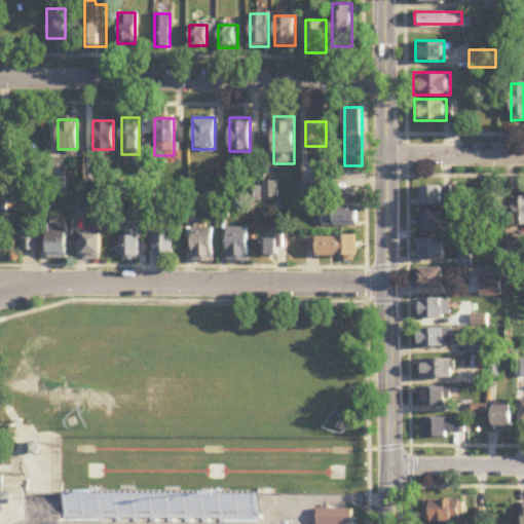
[(48,192),(65,192),(65,173),(48,173),(48,192)]
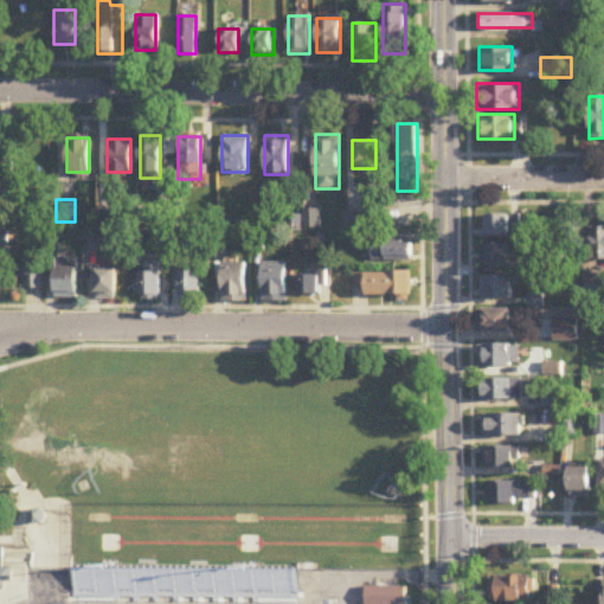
[(486,212),(486,235),(514,235),(514,212),(486,212)]
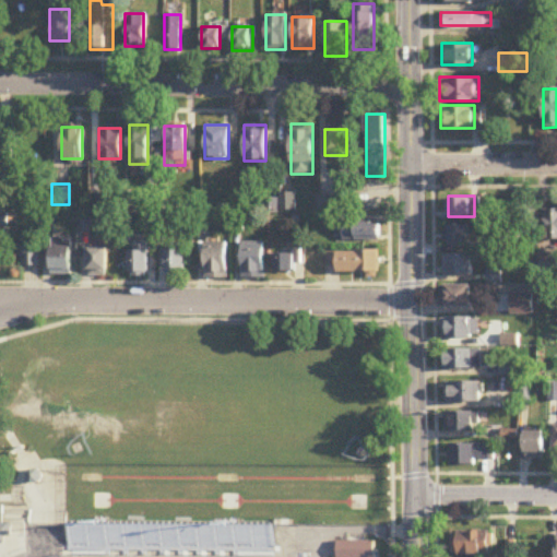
[(556,206),(544,206),(544,238),(556,238),(556,206)]
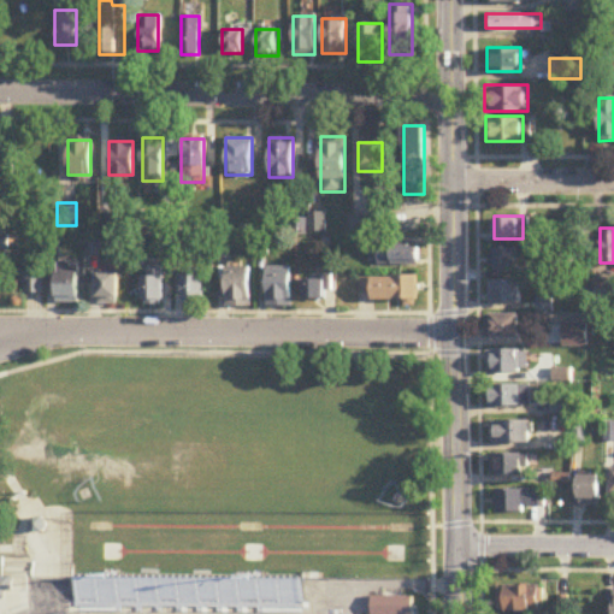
[(371,244),(371,264),(417,264),(417,244),(371,244)]
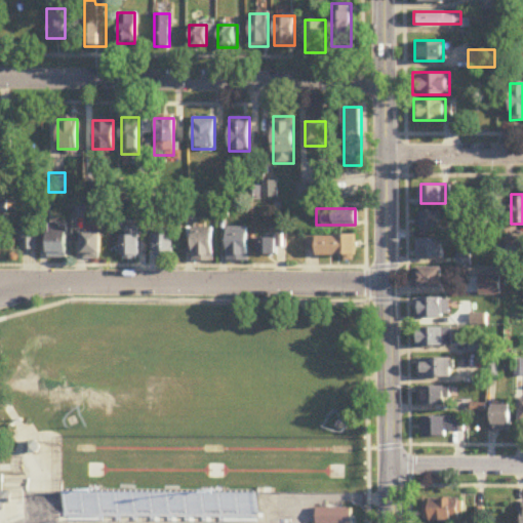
[(439,210),(420,210),(420,230),(439,230),(439,210)]
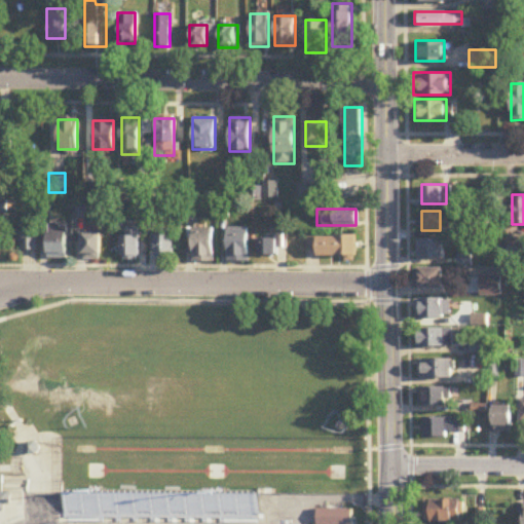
[(46,258),(66,258),(66,223),(46,223),(46,258)]
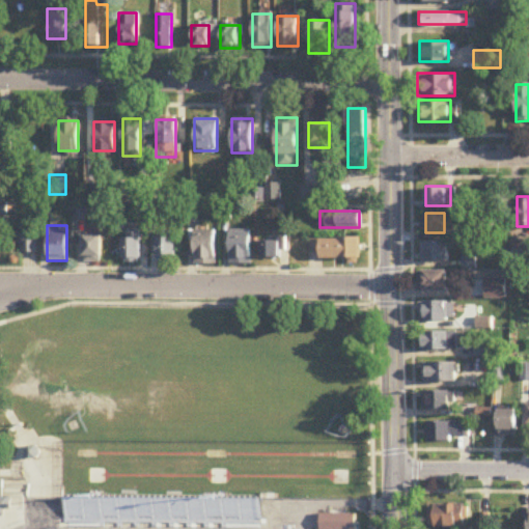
[(120,261),(138,261),(138,227),(126,227),(126,237),(120,237),(120,261)]
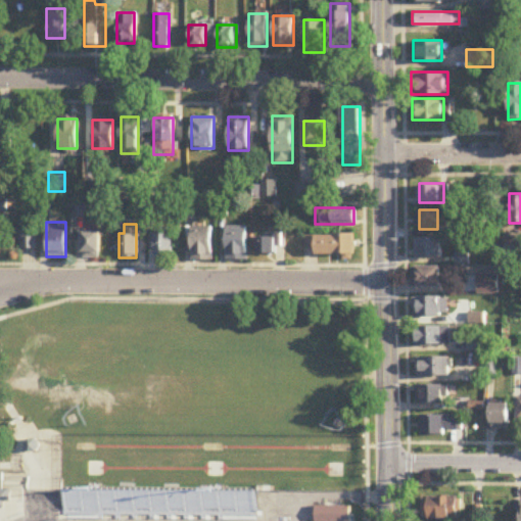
[(211,226),(191,225),(190,259),(211,259),(211,226)]
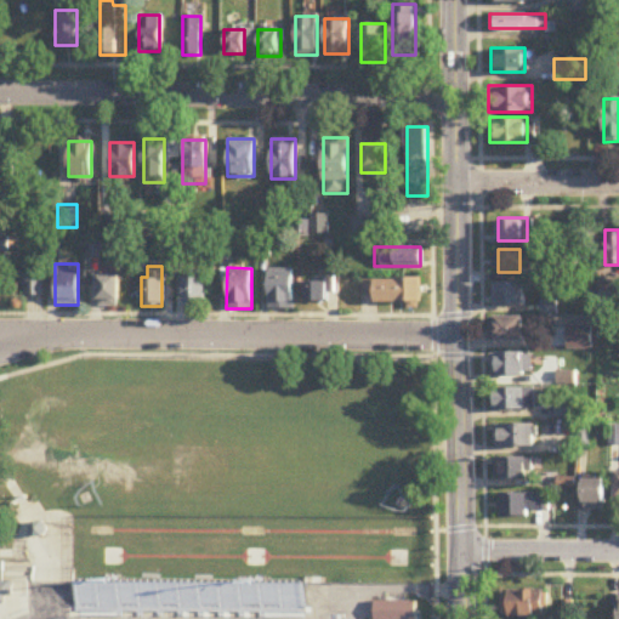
[(293,307),(293,267),(267,267),(267,307),(293,307)]
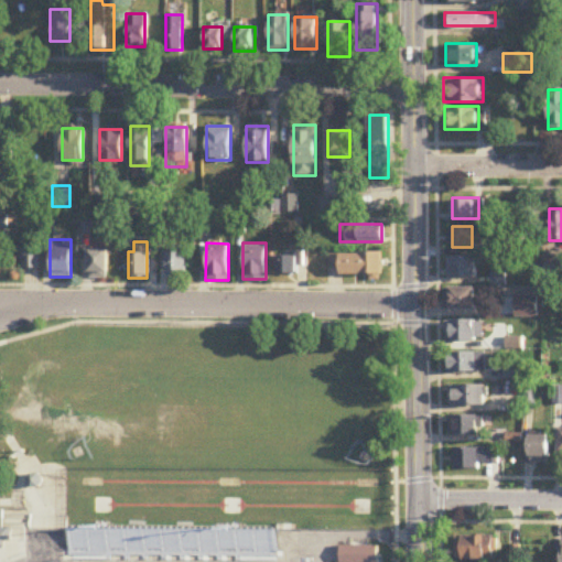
[(39,267),(39,247),(22,247),(22,267),(39,267)]
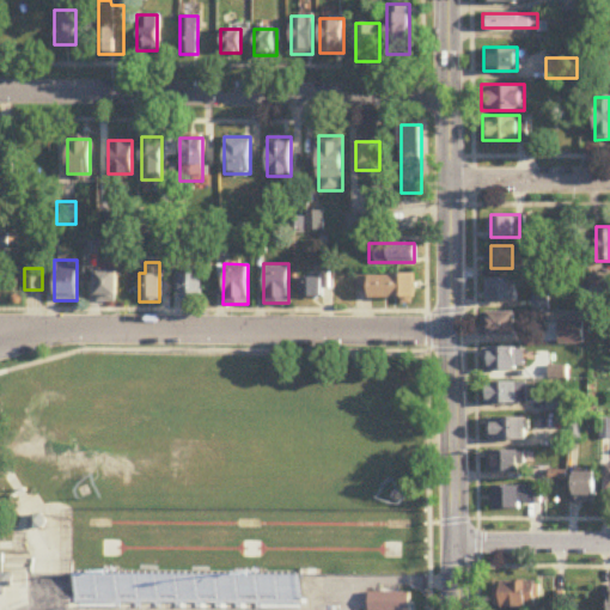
[(116,269),(95,269),(95,300),(116,300),(116,269)]
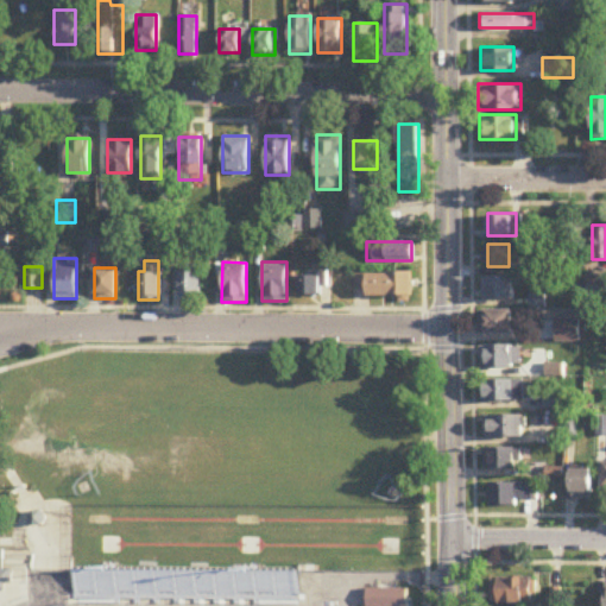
[(361,272),(361,296),(398,295),(398,301),(412,300),(411,270),(361,272)]
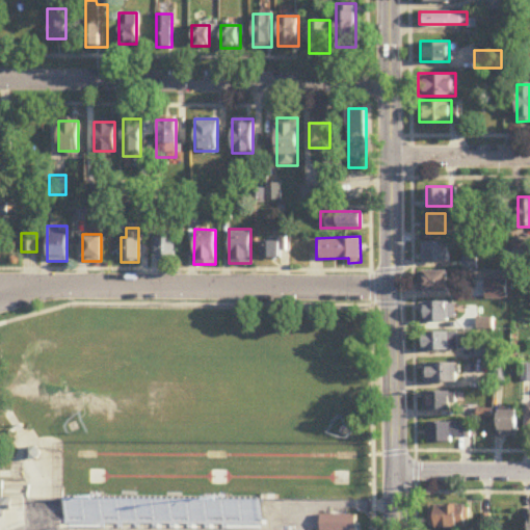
[(260,239),(260,258),(284,258),(284,239),(260,239)]
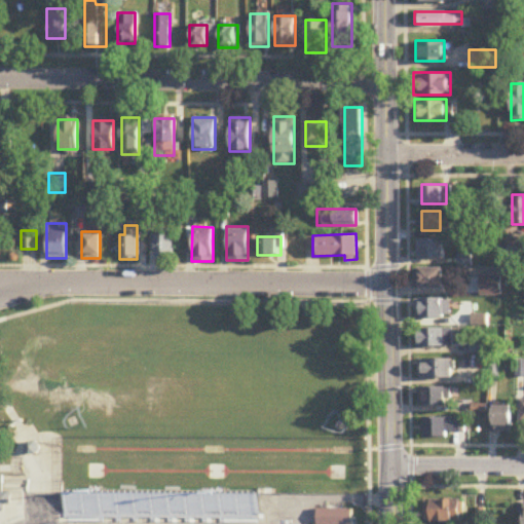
[(447,257),(447,238),(416,237),(416,257),(447,257)]
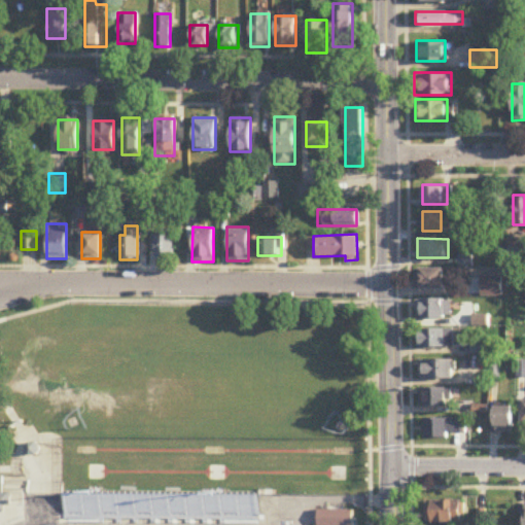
[(444,288),(444,267),(416,267),(416,288),(444,288)]
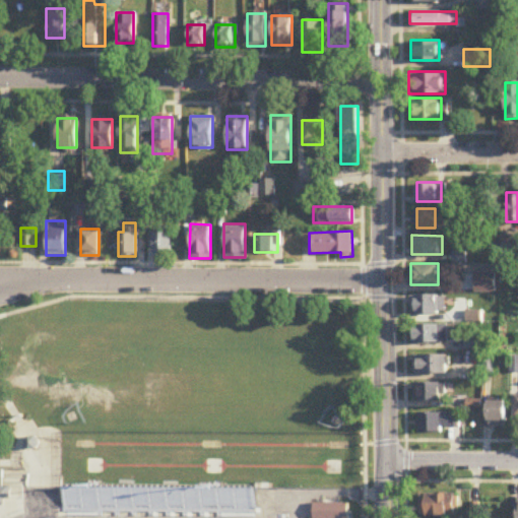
[(439,294),(410,294),(410,314),(439,314),(439,294)]
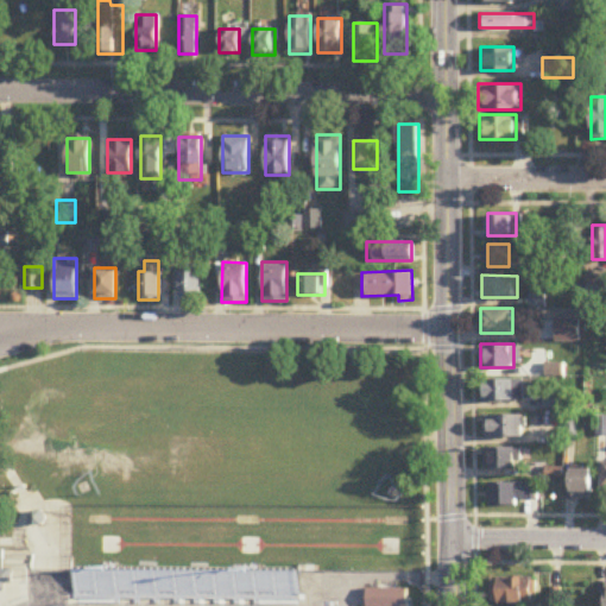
[(523,379),(480,379),(480,401),(523,401),(523,379)]
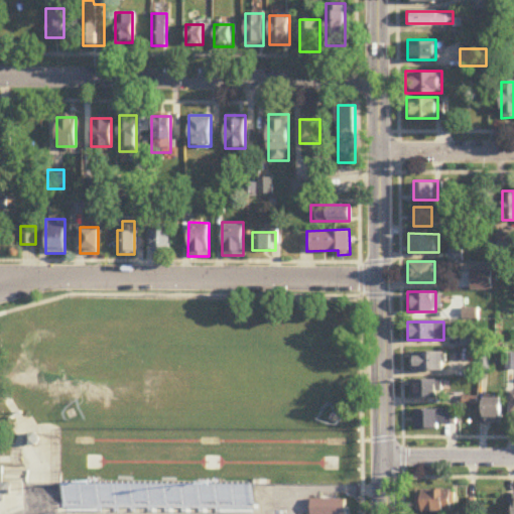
[(443,352),(410,352),(410,370),(443,370),(443,352)]
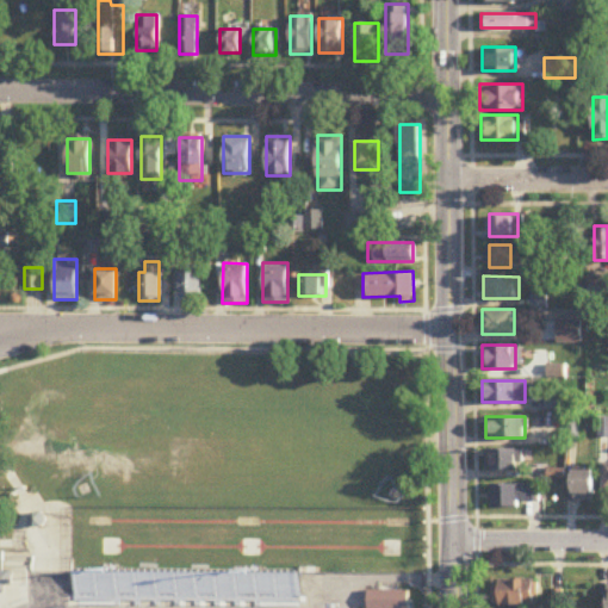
[(488,470),(516,470),(516,450),(488,450),(488,470)]
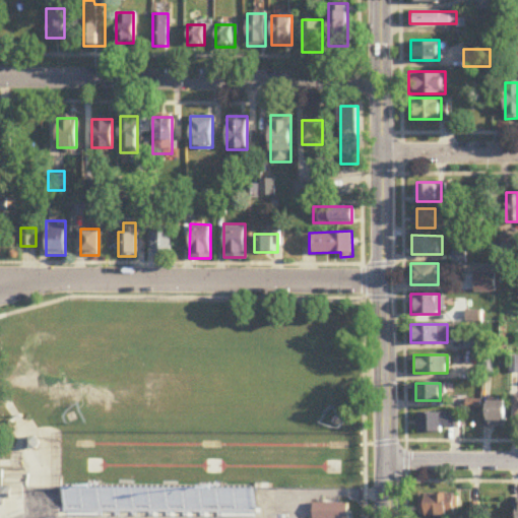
[(505,399),(487,399),(487,426),(505,426),(505,399)]
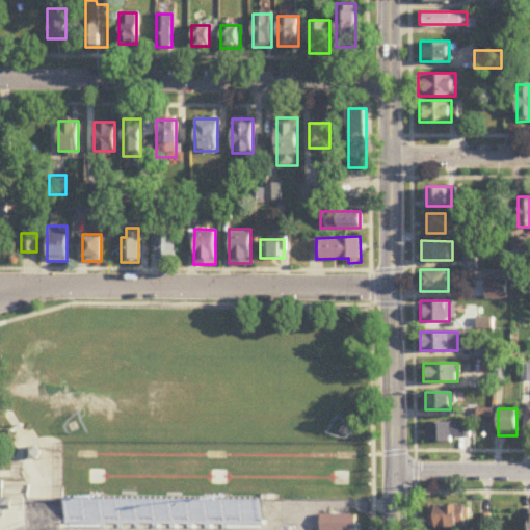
[(469,422),(427,422),(427,441),(469,441),(469,422)]
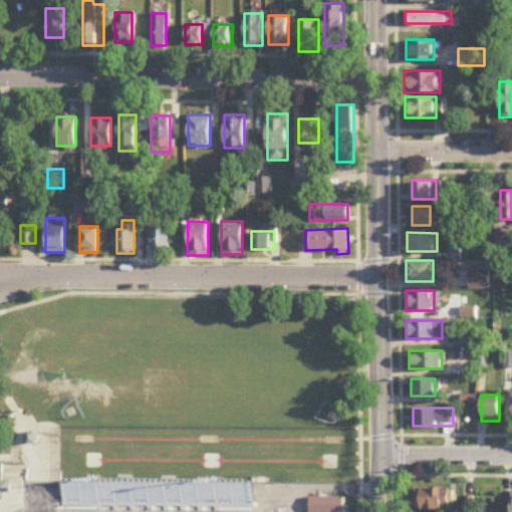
[(0,497),(11,498),(11,481),(23,481),(23,467),(0,467),(0,481),(0,497)]
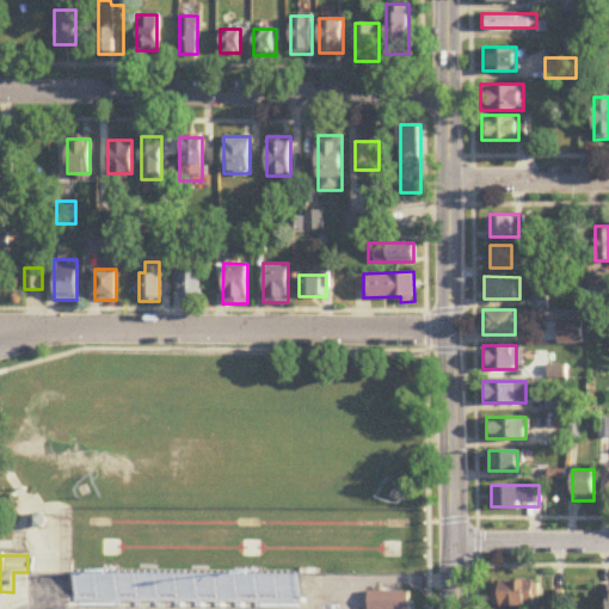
[(299,608),(299,572),(74,572),(74,608),(299,608)]
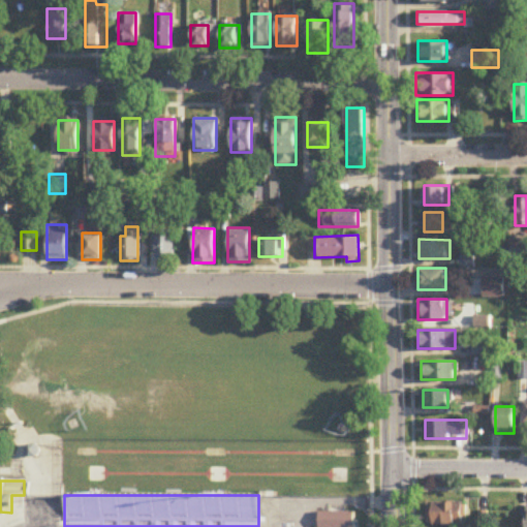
[(466,502),(426,502),(426,524),(466,524),(466,502)]
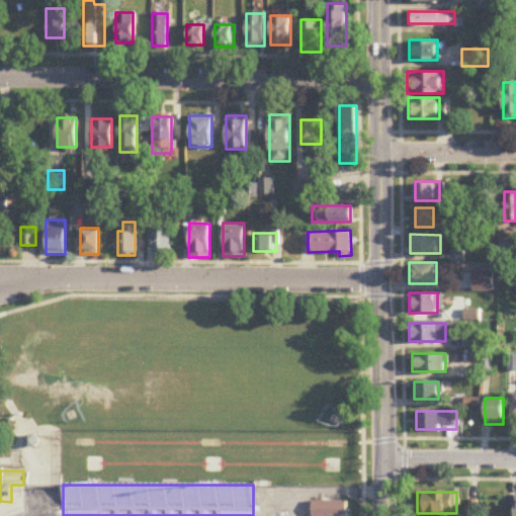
[(310,515),(345,515),(345,501),(310,501),(310,515)]
